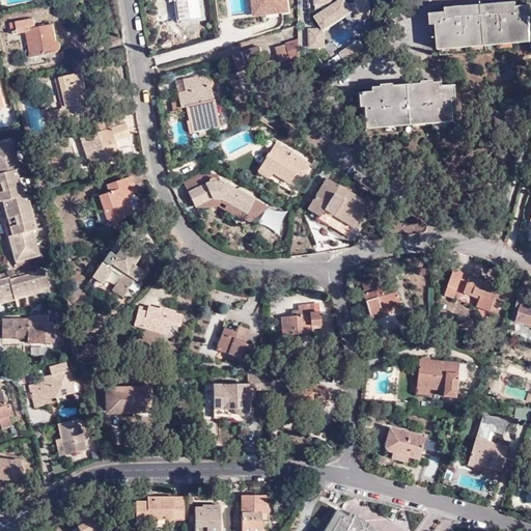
[(171,0),(173,14),(182,12),(179,2),(177,2),(176,0),(171,0)]
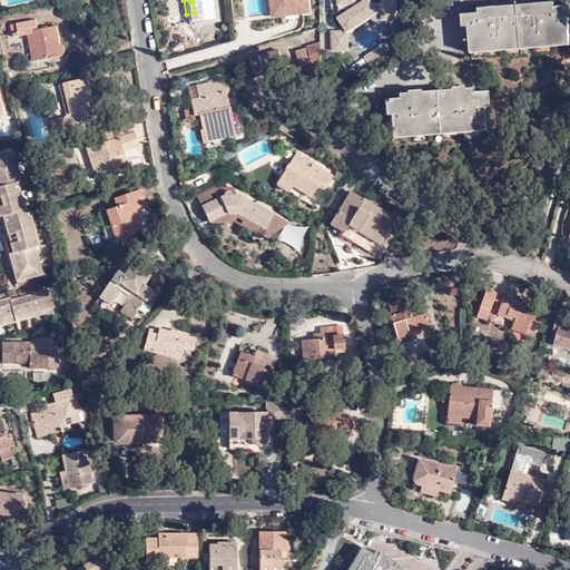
[(189,0),(190,2),(193,2),(195,13),(196,21),(222,19),(219,0),(189,0)]
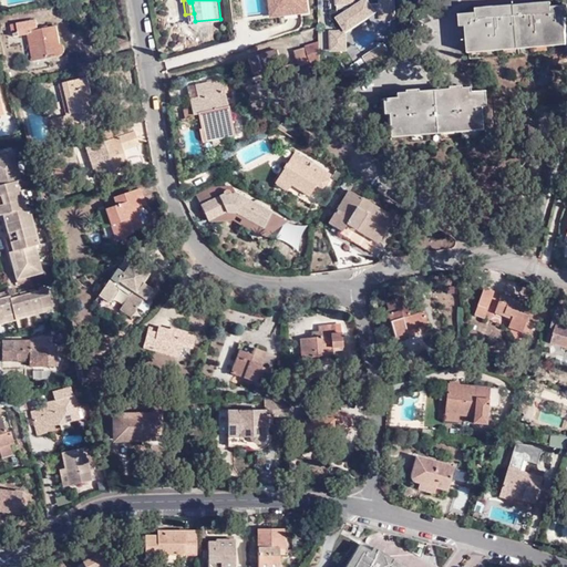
[(243,0),(245,16),(261,13),(259,0),(243,0)]
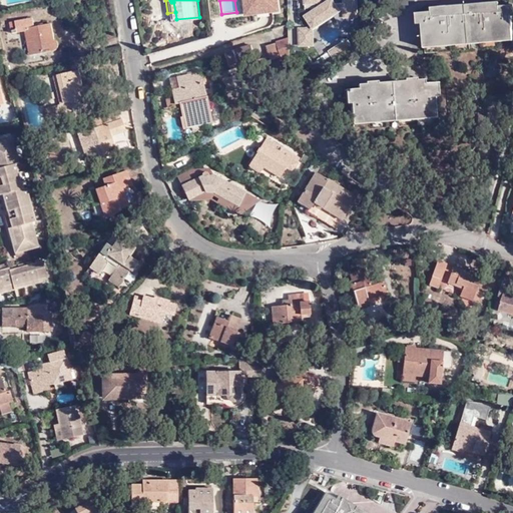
[(299,0),(290,0),(291,12),(296,12),(295,7),(299,7),(299,0)]
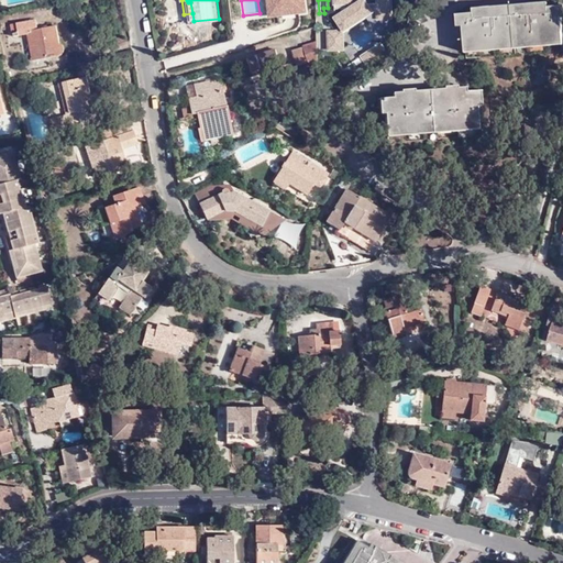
[(562,36),(561,6),(462,13),(465,51),(471,51),(471,46),(562,36)]
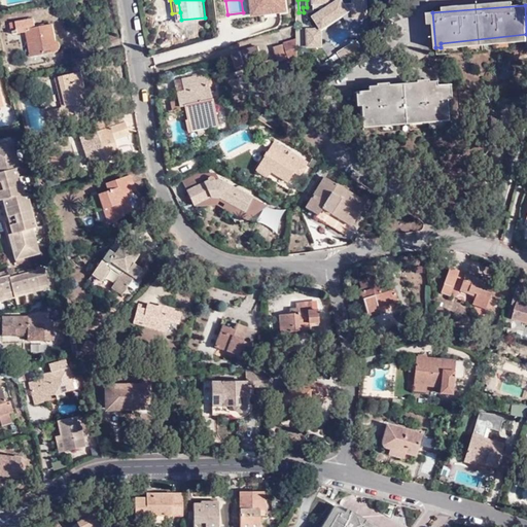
[(36,27),(34,19),(11,23),(14,34),(27,32),(32,57),(57,51),(58,50),(59,49),(60,48),(60,46),(60,44),(60,43),(58,41),(57,40),(54,24),(46,26),(46,25),(36,27)]
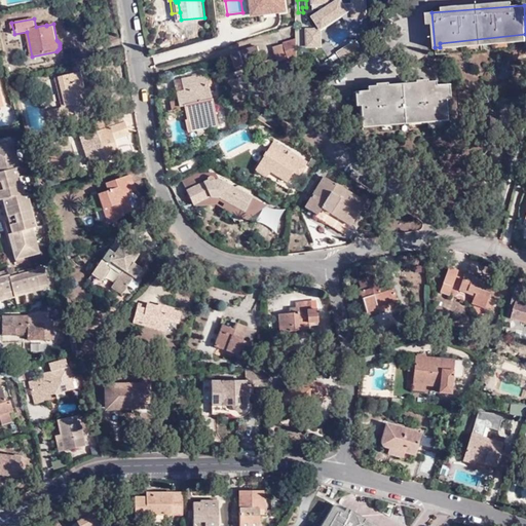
[(306,28),(306,47),(323,47),(323,28),(306,28)]
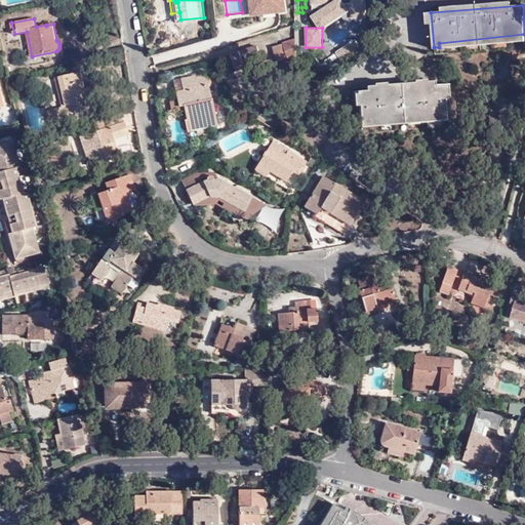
[(289,58),(298,55),(298,37),(275,45),(280,59),(288,57),(289,58)]
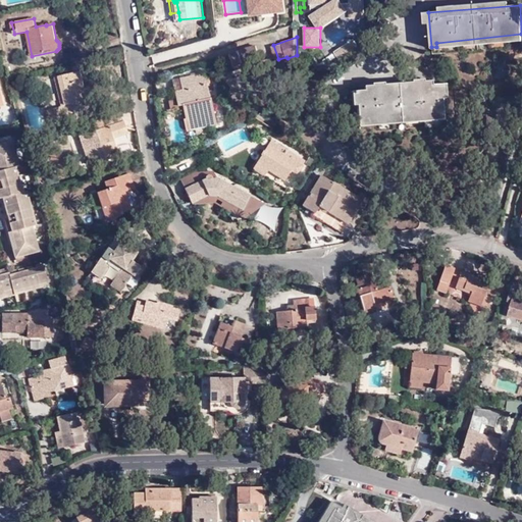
[(244,62),(245,65),(262,60),(257,44),(229,53),(233,65),(244,62)]
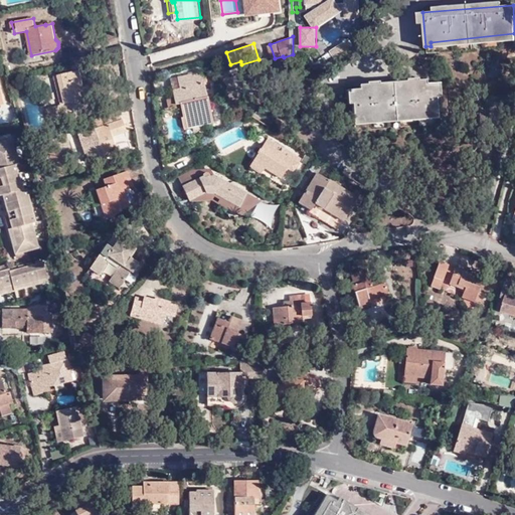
[(54,114),(70,110),(67,102),(88,97),(79,68),(46,77),(49,89),(56,87),(61,103),(52,106),(54,114)]
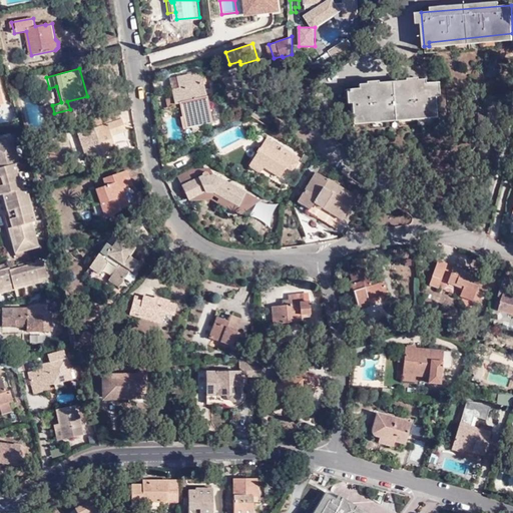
[(184,109),(186,123),(215,118),(206,72),(186,77),(187,83),(177,86),(179,96),(184,95),(187,109),(184,109)]
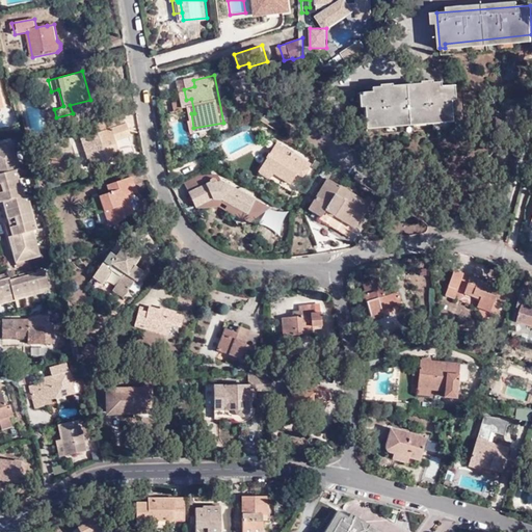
[(365,124),(451,115),(448,84),(433,86),(432,78),(421,79),(421,84),(421,87),(390,90),(390,87),(390,82),(377,83),(378,91),(362,92),(365,124)]
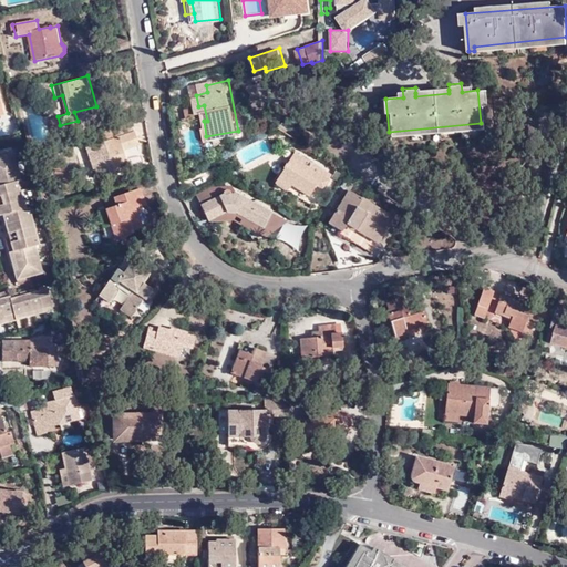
[(104,104),(96,106),(74,112),(78,121),(106,113),(104,104)]
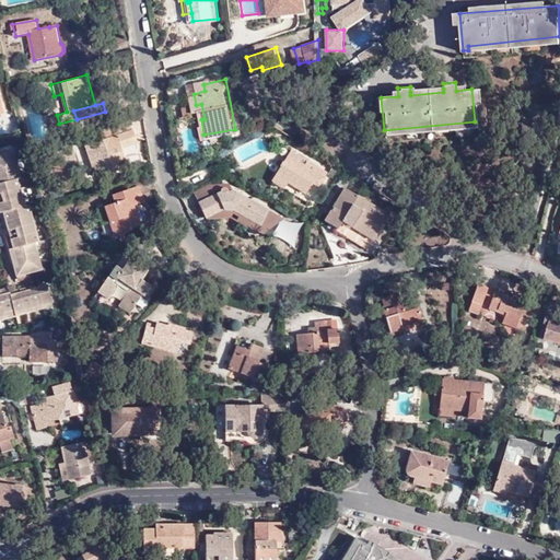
[(59,124),(57,115),(49,117),(51,126),(59,124)]
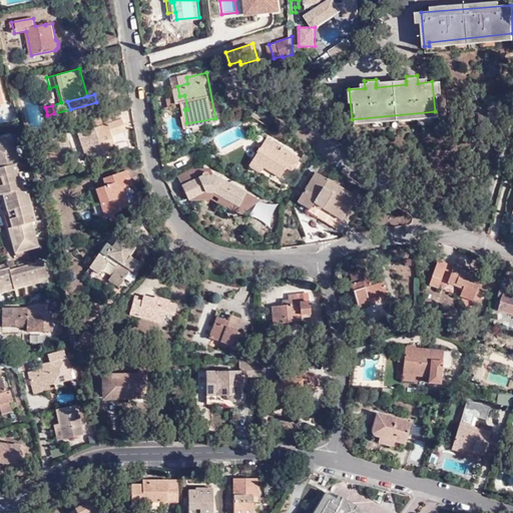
[(435,111),(352,119),(352,124),(435,116),(435,111)]
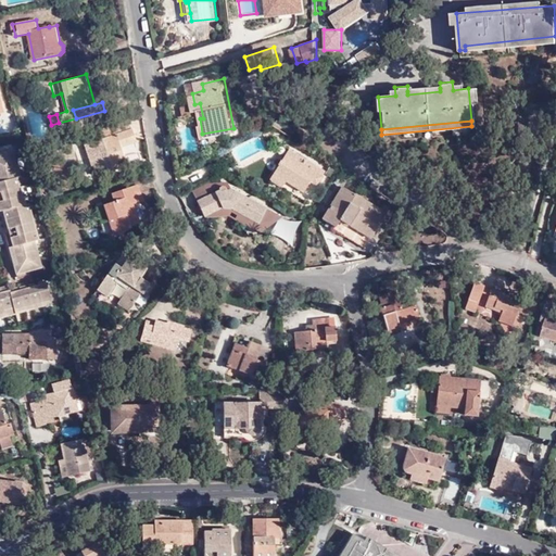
[(131,129),(85,144),(95,175),(125,165),(119,146),(135,140),(131,129)]
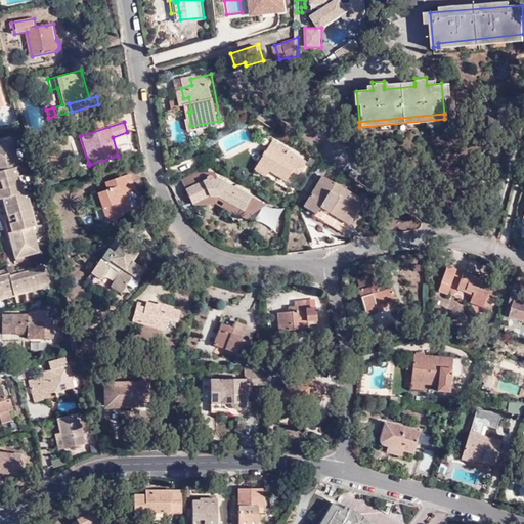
[(286,156),(289,150),(273,141),(257,167),(269,174),(271,170),(288,179),(293,171),(299,175),(307,162),(297,156),(294,161),(286,156)]
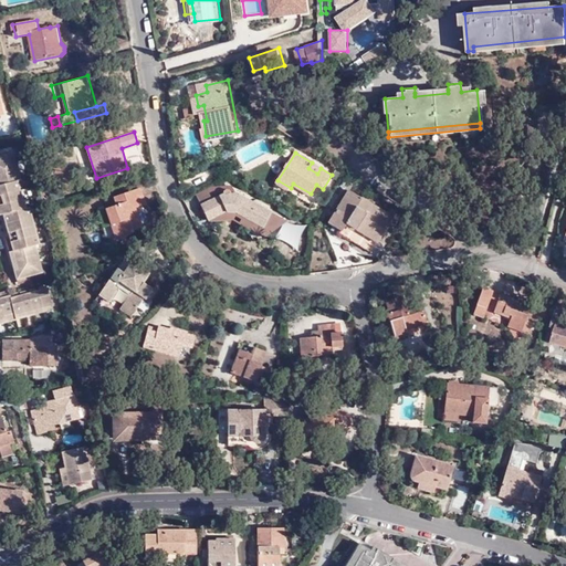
[(41,265),(38,255),(35,248),(40,247),(37,237),(34,228),(32,220),(30,210),(24,211),(22,200),(20,191),(18,182),(21,182),(19,173),(16,164),(13,154),(0,157),(0,206),(3,218),(9,216),(18,252),(13,253),(16,259),(21,281),(43,274),(41,265)]
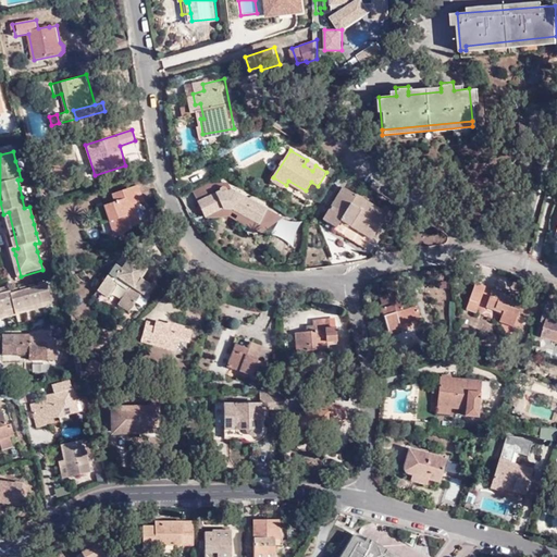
[(312,171),(316,165),(307,160),(304,165),(312,171)]
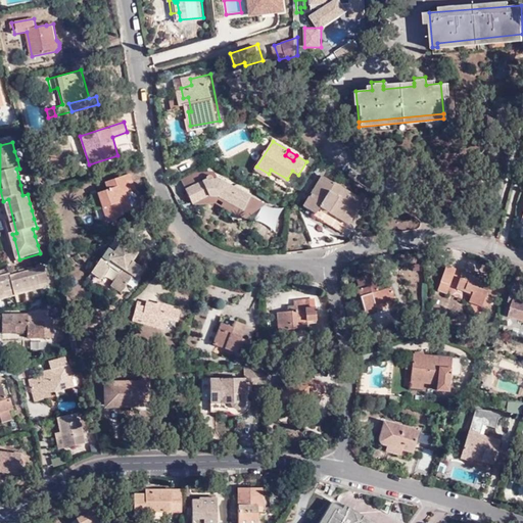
[(201,182),(187,189),(193,202),(210,194),(216,194),(225,199),(226,207),(233,206),(234,204),(241,208),(254,203),(256,200),(220,180),(225,171),(210,162),(202,167),(206,177),(206,178),(206,179),(206,180),(201,182)]
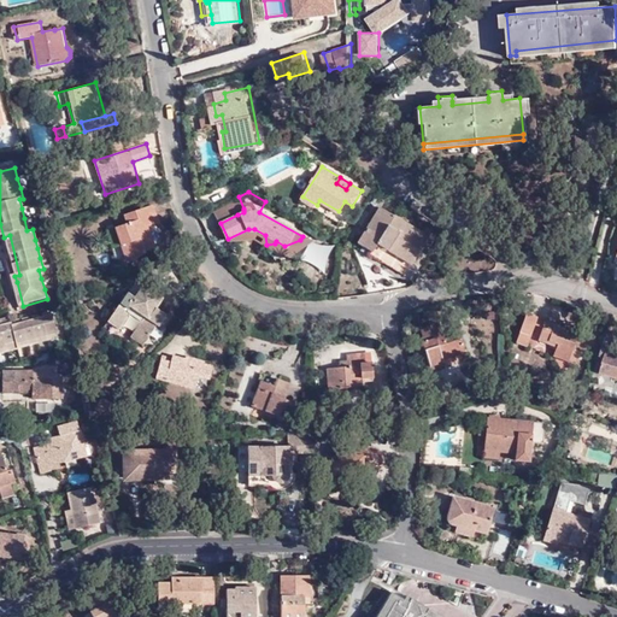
[(127,222),(115,225),(119,244),(121,242),(125,257),(122,258),(123,263),(142,252),(142,250),(153,246),(147,225),(157,223),(151,204),(123,212),(127,222)]
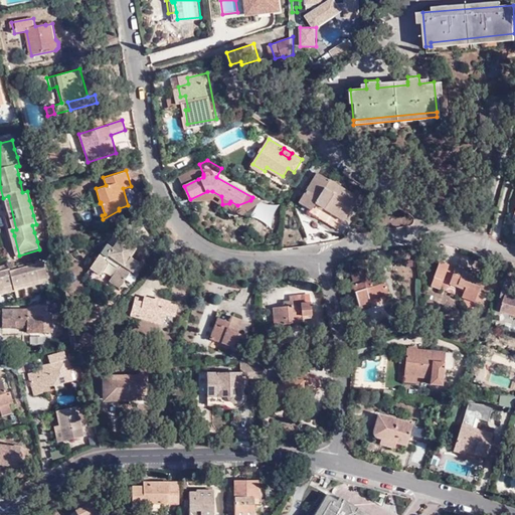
[(184,186),(198,179),(193,170),(179,177),(184,186)]
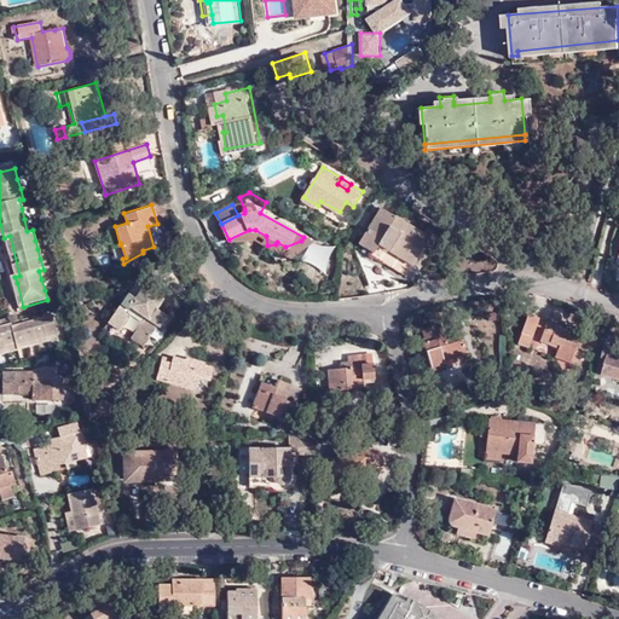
[(399,256),(392,267),(406,276),(431,237),(382,207),(360,243),(375,253),(380,244),(399,256)]
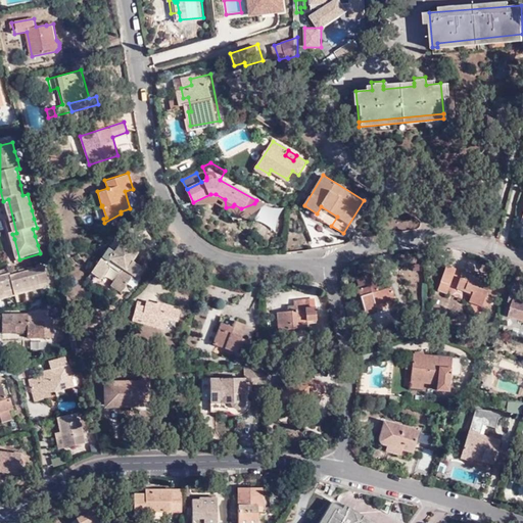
[(210,194),(193,202),(194,203),(212,200),(226,207),(225,199),(216,194),(210,194)]
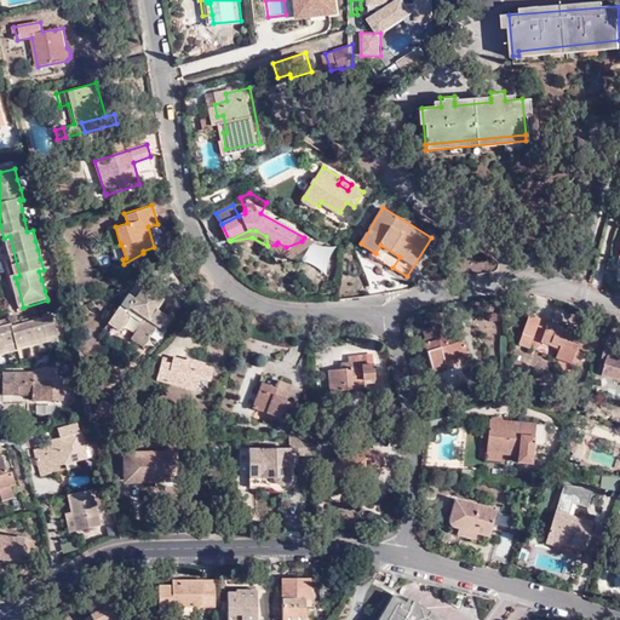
[(276,245),(268,246),(290,258),(309,240),(304,237),(302,241),(286,247),(277,242),(276,245)]
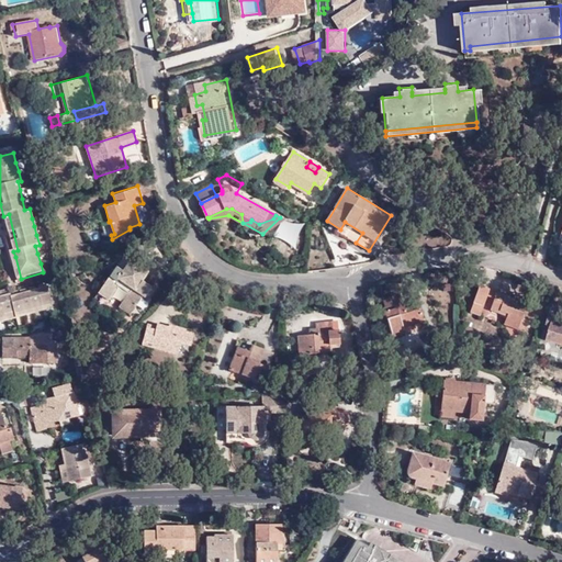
[(505,218),(501,229),(509,234),(514,223),(505,218)]
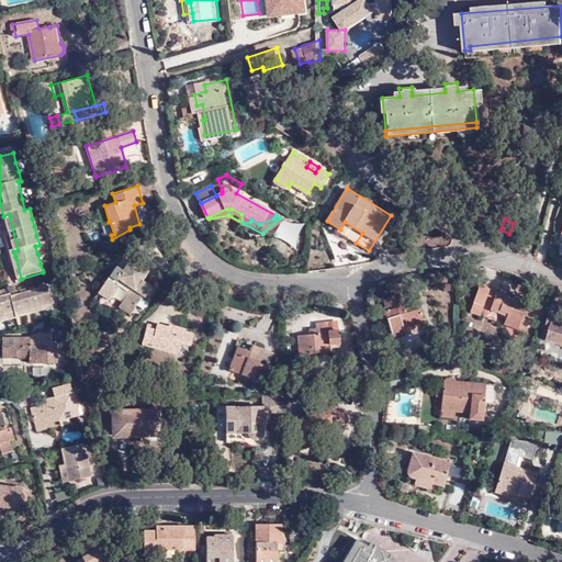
[(362,233),(345,222),(340,229),(339,232),(356,243),(362,233)]
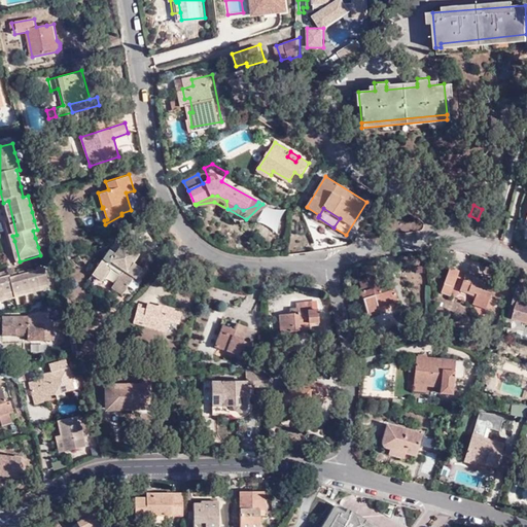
[(109,250),(92,275),(103,282),(112,268),(121,273),(111,288),(121,295),(134,278),(136,279),(143,269),(134,262),(132,265),(109,250)]
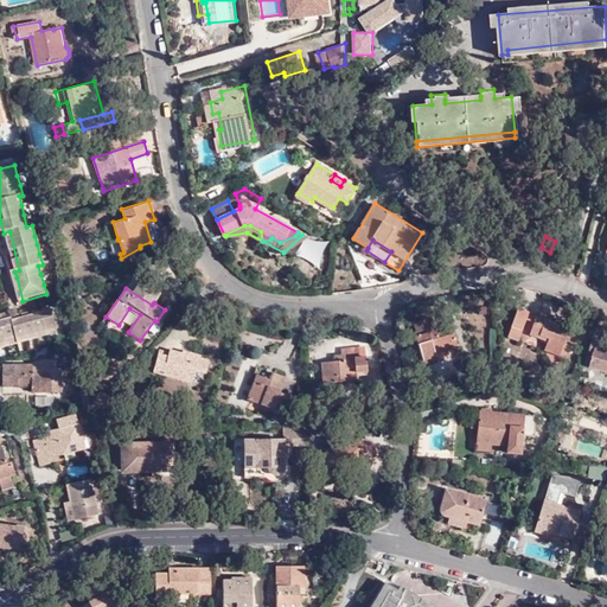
[(62,328),(57,310),(49,311),(45,312),(38,314),(34,315),(29,317),(25,318),(17,320),(17,317),(7,319),(0,320),(0,345),(4,345),(2,339),(12,336),(21,333),(23,339),(31,337),(42,333),(51,331),(62,328)]
